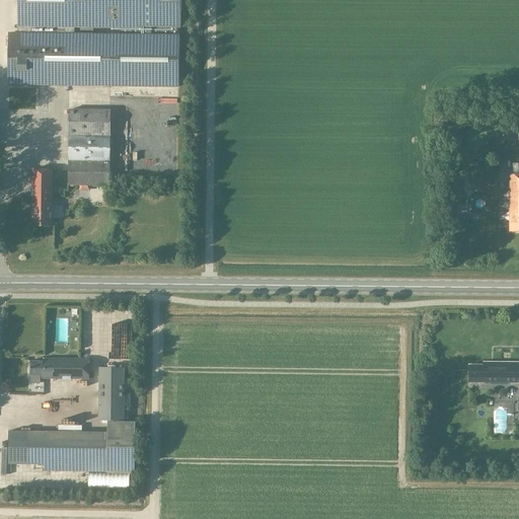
[(179,34),(176,34),(176,28),(180,28),(180,0),(17,0),(18,33),(9,33),(8,85),(110,86),(178,87),(179,34)]
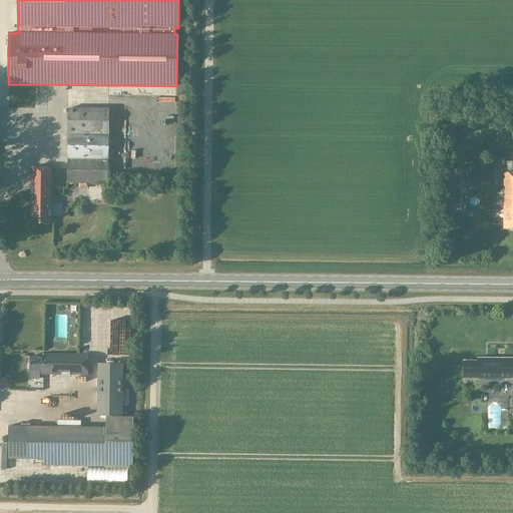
[(108,184),(109,109),(68,108),(67,183),(108,184)]
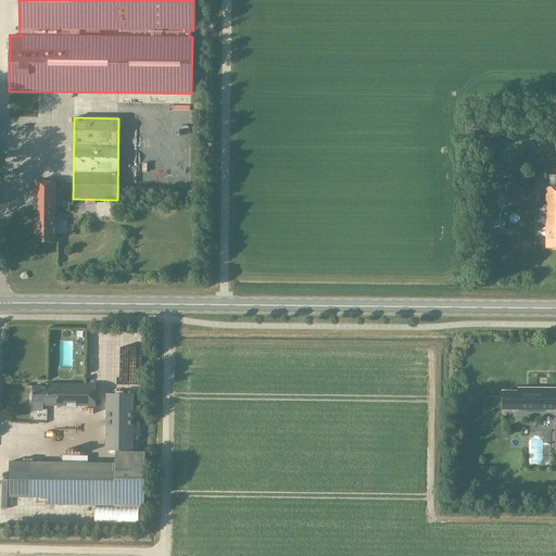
[(36,141),(35,135),(19,137),(20,143),(36,141)]
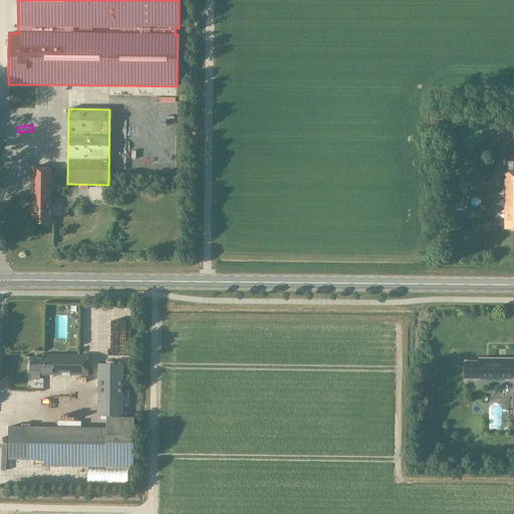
[(52,169),(32,168),(31,224),(51,225),(52,169)]
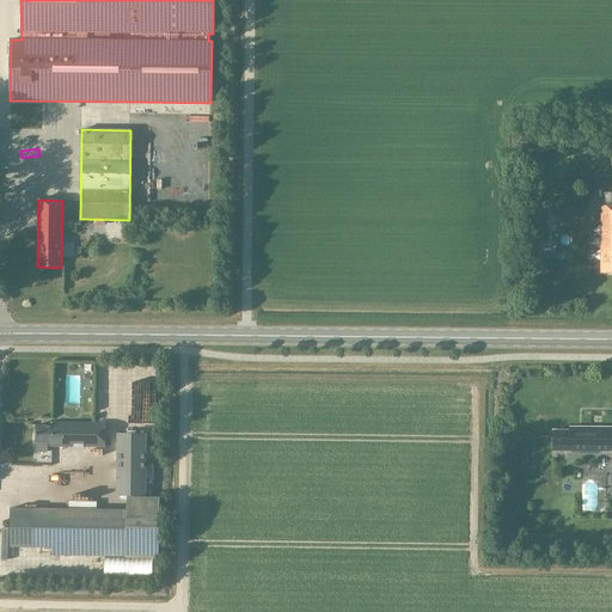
[(611,273),(611,206),(601,207),(600,274),(611,273)]
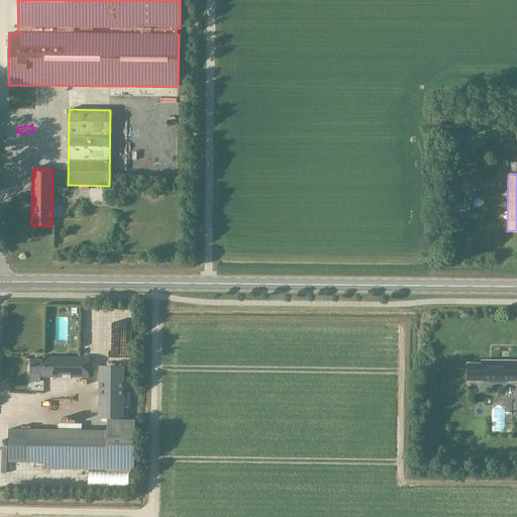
[(89,357),(44,357),(44,360),(30,359),(30,375),(40,375),(40,378),(89,378),(89,357)]
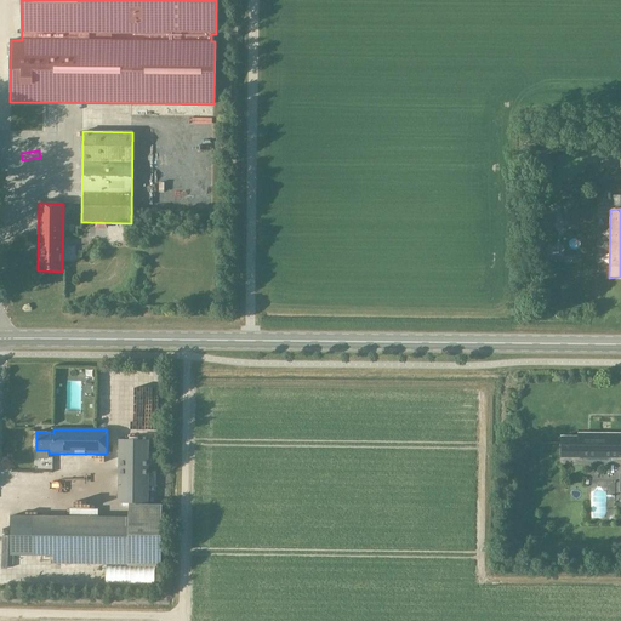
[(579,437),(562,437),(562,454),(574,454),(574,457),(620,457),(620,433),(579,433),(579,437)]
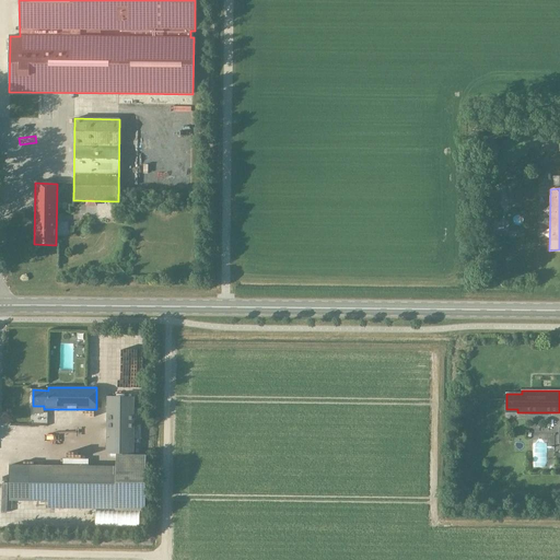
[(135,455),(135,397),(107,397),(106,454),(135,455)]
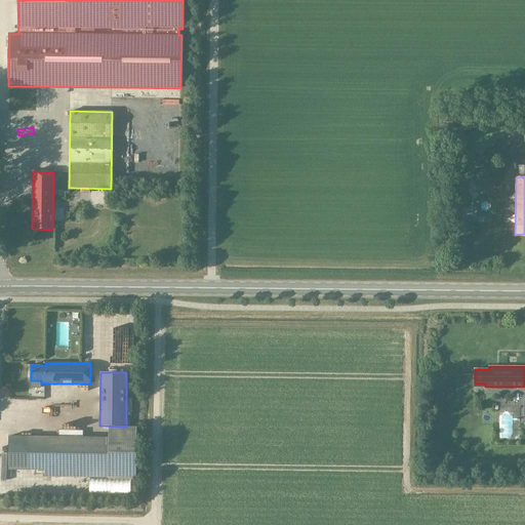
[(524,434),(524,421),(502,420),(502,433),(524,434)]
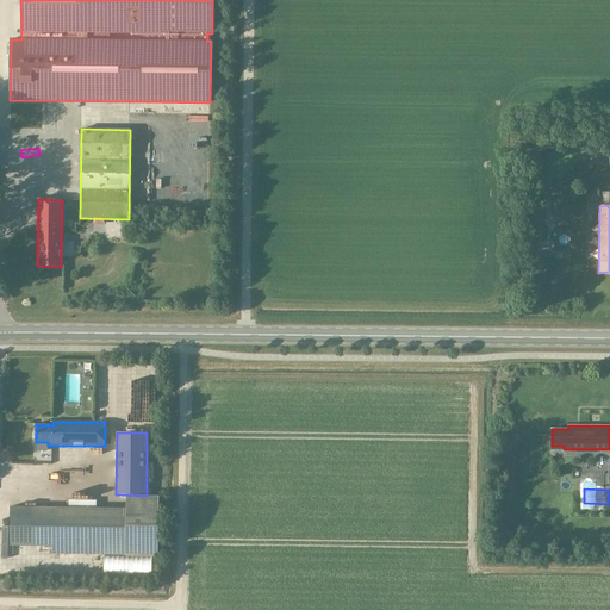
[(54,553),(122,553),(159,554),(160,497),(126,496),(126,509),(33,508),(33,545),(54,545),(54,553)]
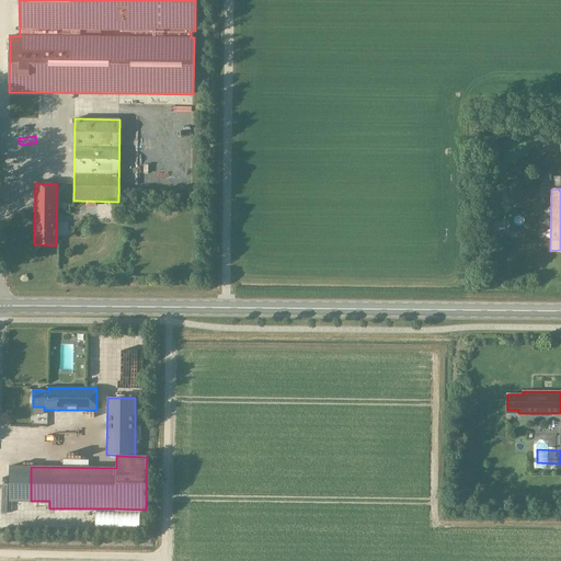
[(31,501),(31,467),(12,466),(11,502),(31,502),(31,501)]
